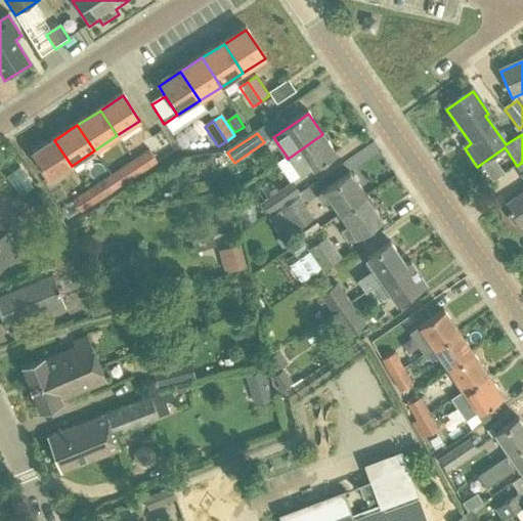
[(322,134),(288,159),(301,179),(336,155),(322,134)]
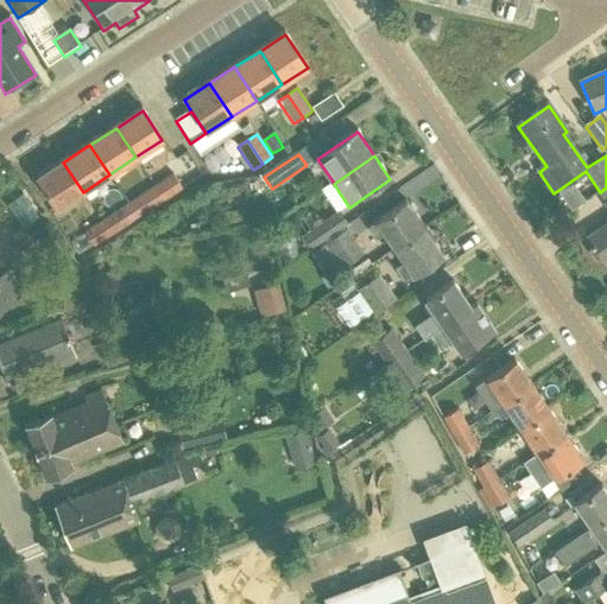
[(191,188),(208,177),(194,157),(177,167),(191,188)]
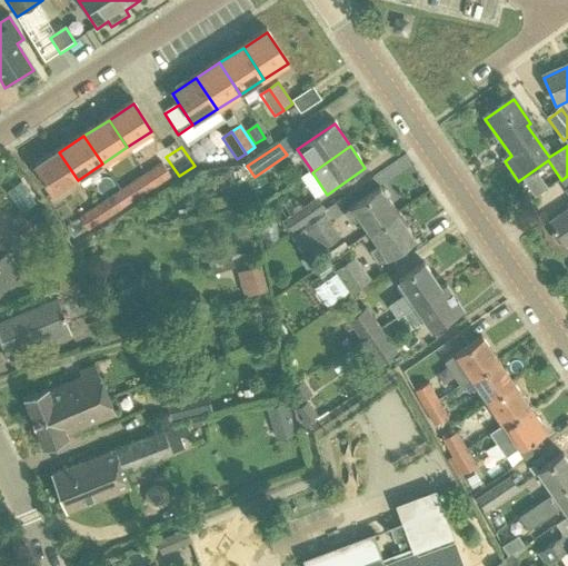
[(53,196),(78,180),(59,152),(35,168),(53,196)]
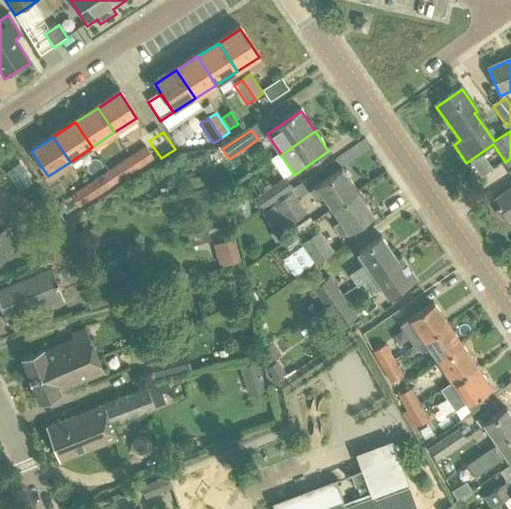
[(127,160),(135,173),(154,160),(146,148),(127,160)]
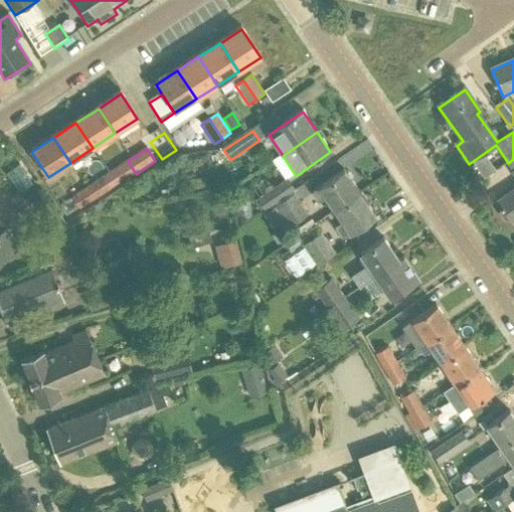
[(118,186),(136,174),(128,161),(109,173),(118,186)]
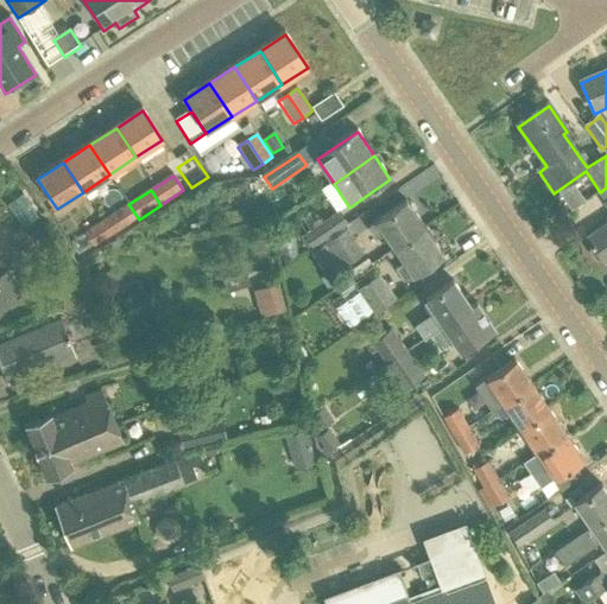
[(396,250),(425,230),(406,203),(377,224),(396,250)]
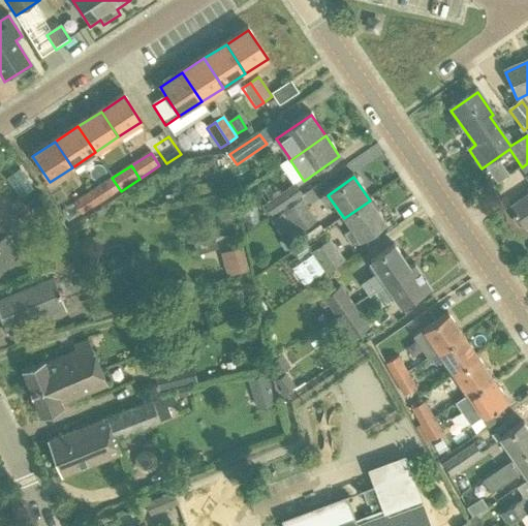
[(101,204),(121,191),(112,178),(93,190),(101,204)]
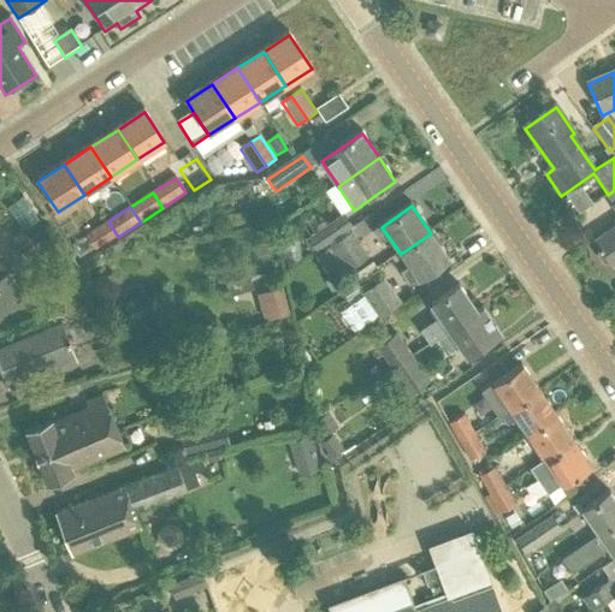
[(602,249),(599,251),(597,257),(604,266),(608,267),(610,265),(614,269),(614,207),(613,208),(614,211),(614,229),(596,242),(599,248),(601,247),(602,249)]
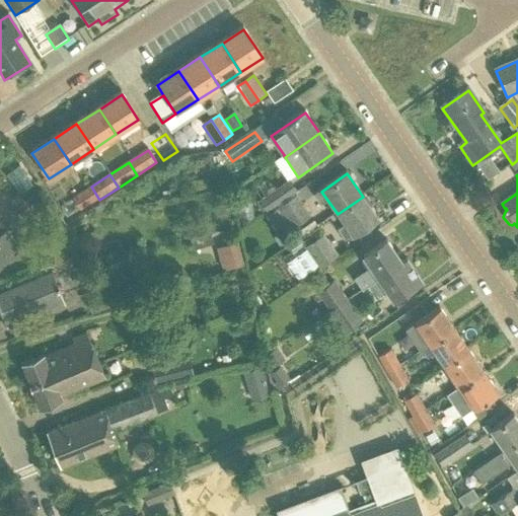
[(268,214),(298,194),(290,181),(259,203),(260,203),(256,206),(262,214),(266,212),(268,214)]
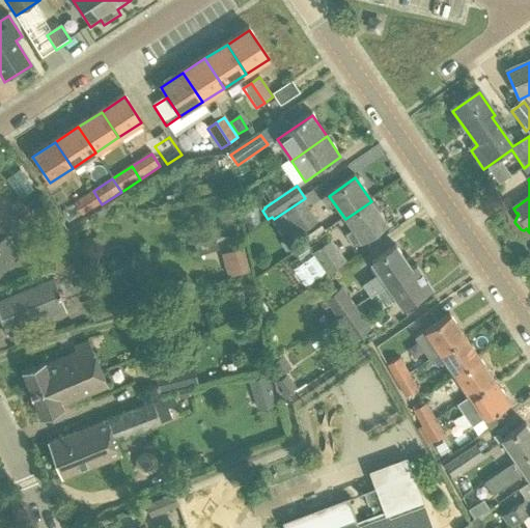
[(83,217),(102,204),(93,191),(74,204),(83,217)]
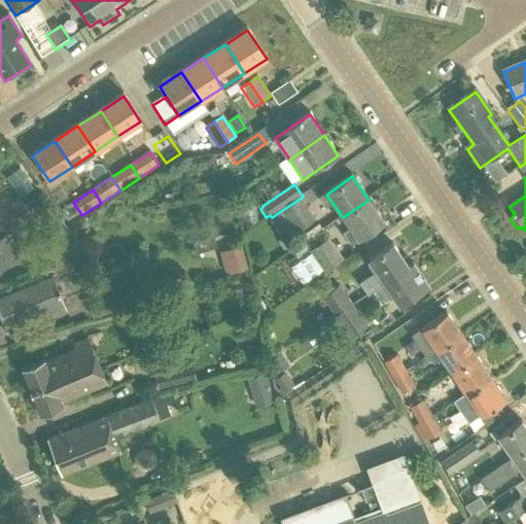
[(297,235),(317,221),(302,200),(272,220),(279,230),(280,229),(285,236),(293,230),(297,235)]
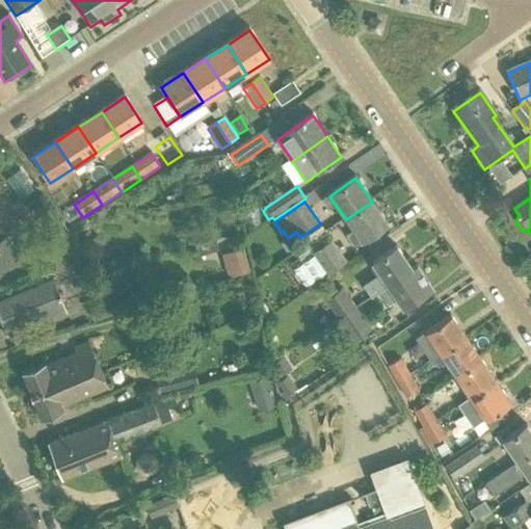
[(372,202),(346,219),(354,232),(346,237),(353,247),(363,242),(388,225),(372,202)]
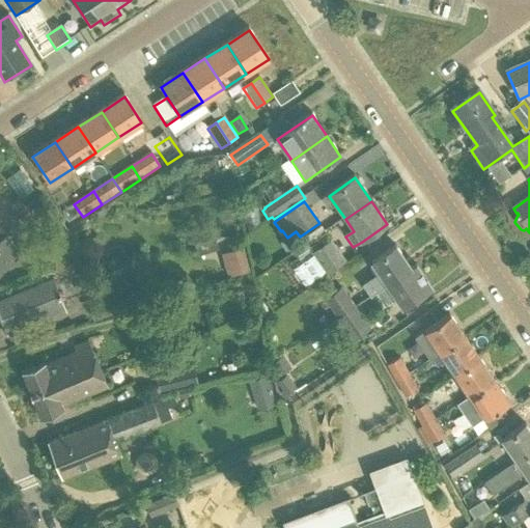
[(0,269),(20,255),(0,227),(0,269)]
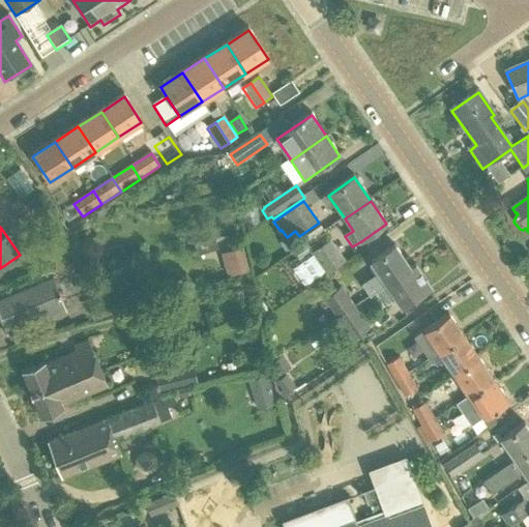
[(326,275),(346,262),(330,240),(311,255),(326,275)]
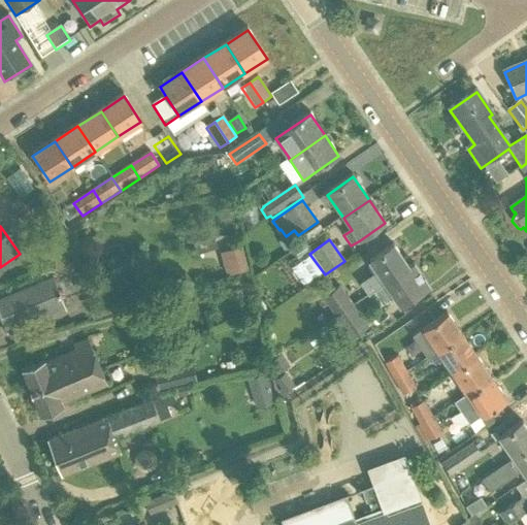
[(373,293),(409,269),(394,247),(370,263),(377,273),(360,285),(368,297),(373,294),(373,293)]
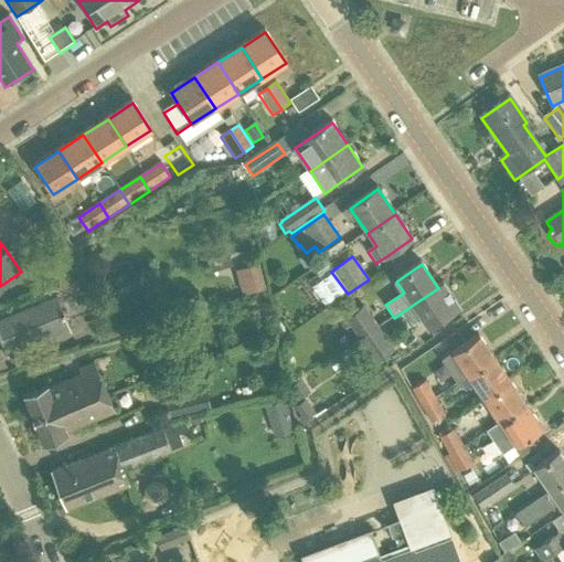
[(244,296),(266,289),(258,265),(236,272),(244,296)]
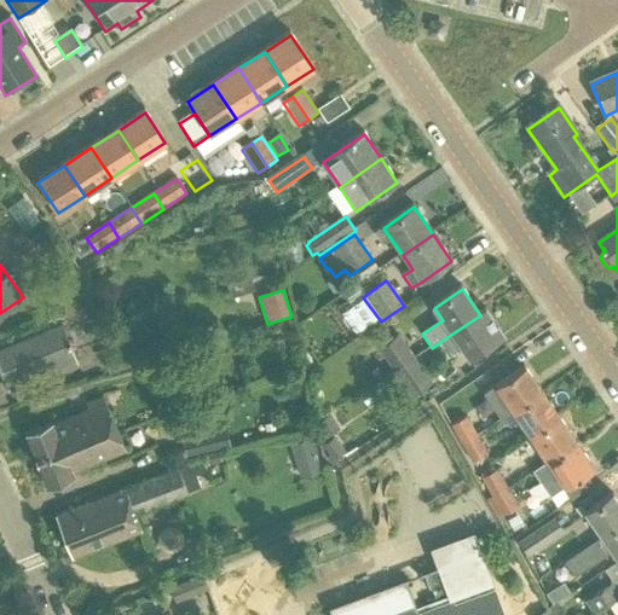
[(486,311),(480,315),(438,343),(449,359),(463,349),(471,360),(503,337),(486,311)]
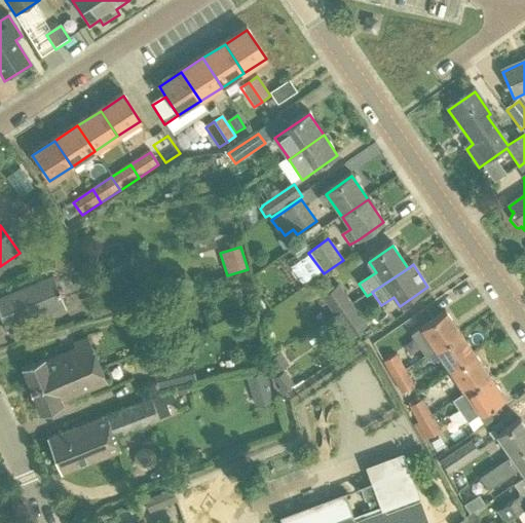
[(0,316),(6,332),(66,308),(54,279),(0,301),(0,316)]
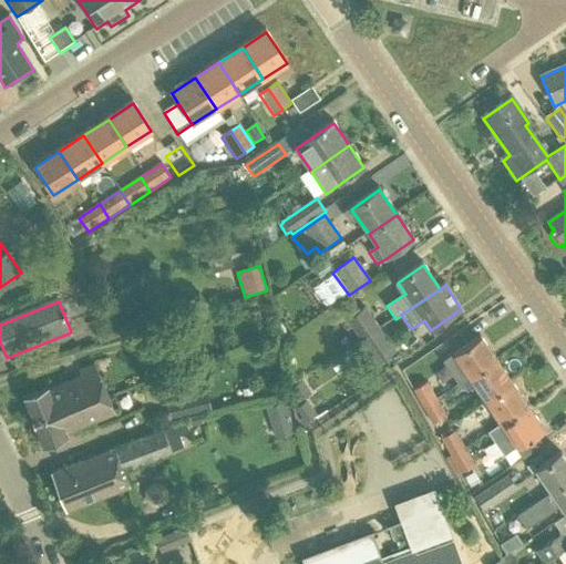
[(360,344),(380,330),(366,308),(345,322),(359,342),(360,344)]
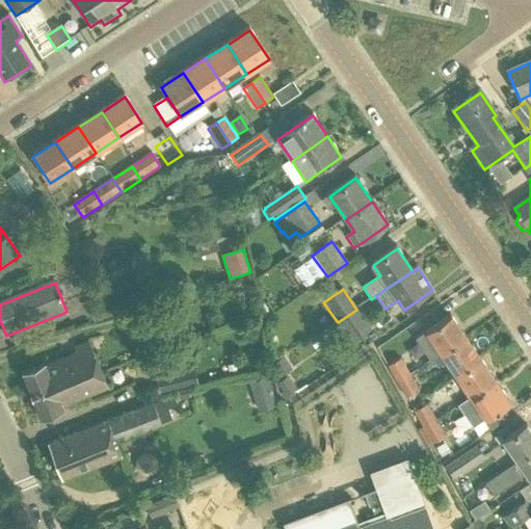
[(338,322),(337,321),(330,326),(346,349),(372,332),(356,310),(338,322)]
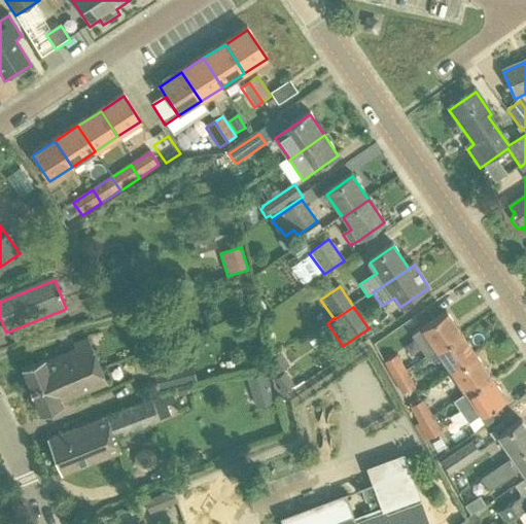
[(436,353),(462,337),(447,314),(422,330),(436,353)]
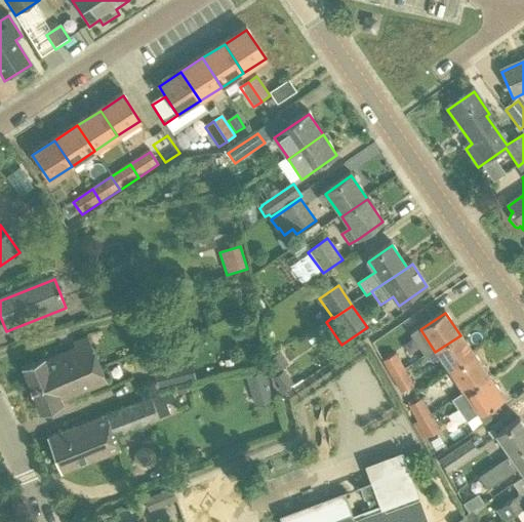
[(450,373),(475,357),(460,335),(435,352),(450,373)]
